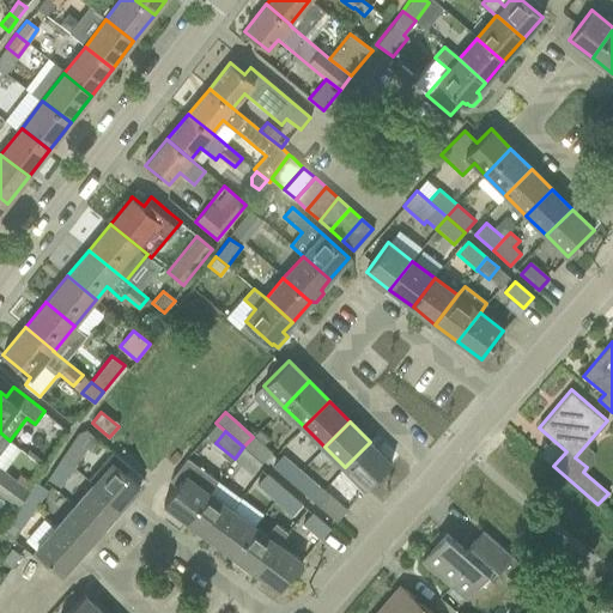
[(0,492),(7,498),(17,507),(23,498),(29,491),(19,483),(16,480),(4,472),(0,468),(0,453),(10,441),(0,432),(0,492)]
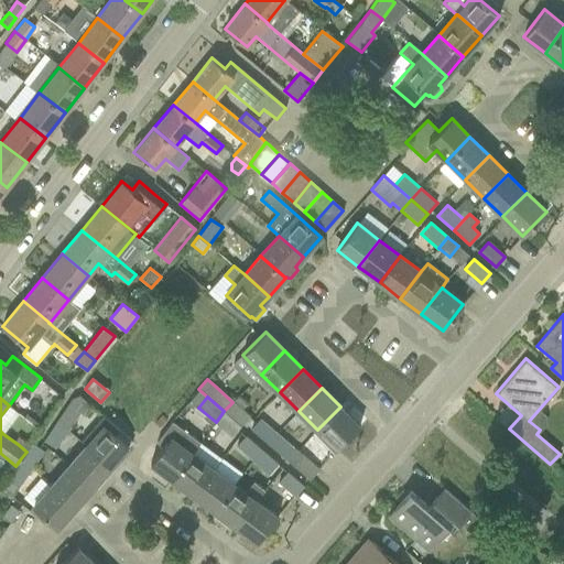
[(232,402),(224,411),(240,425),(249,415),(232,402)]
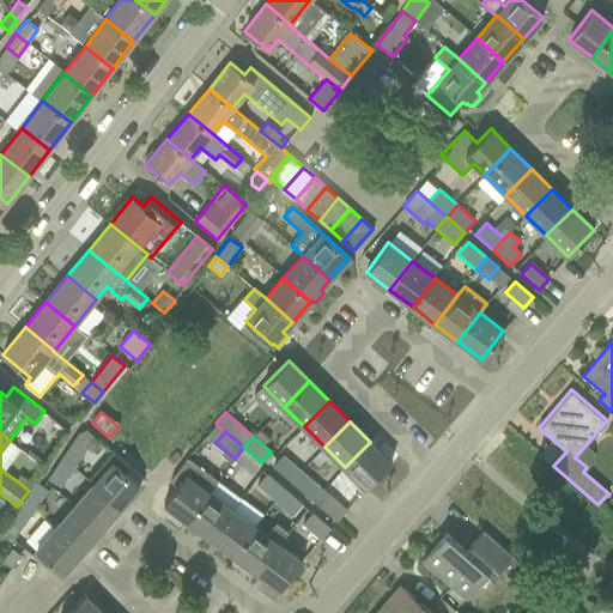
[(73,439),(61,459),(74,467),(86,448),(73,439)]
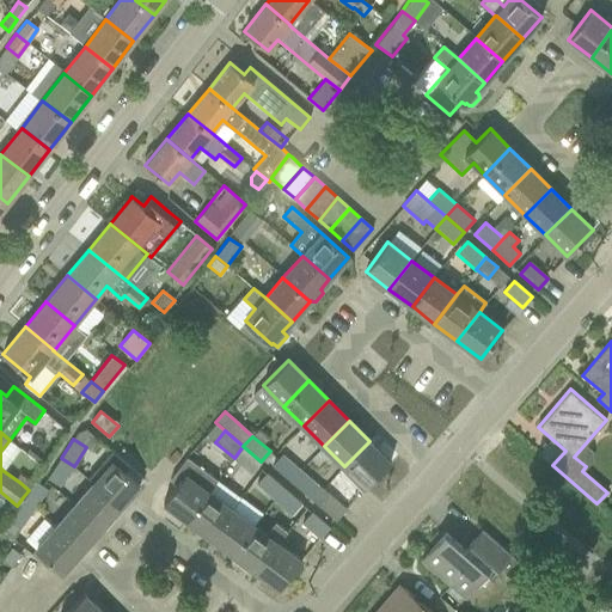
[(391,461),(369,441),(344,466),(365,488),(391,461)]
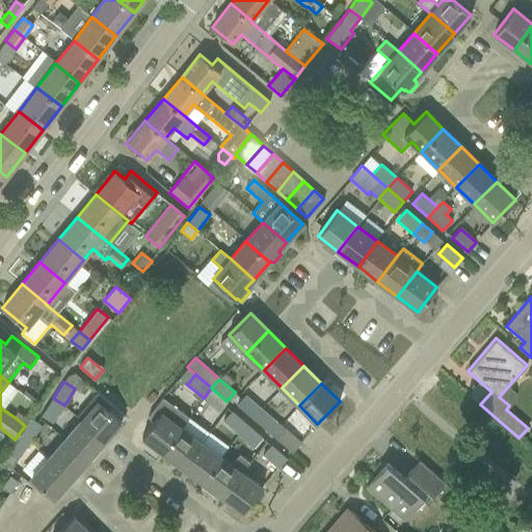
[(211,388),(204,398),(219,410),(227,401),(211,388)]
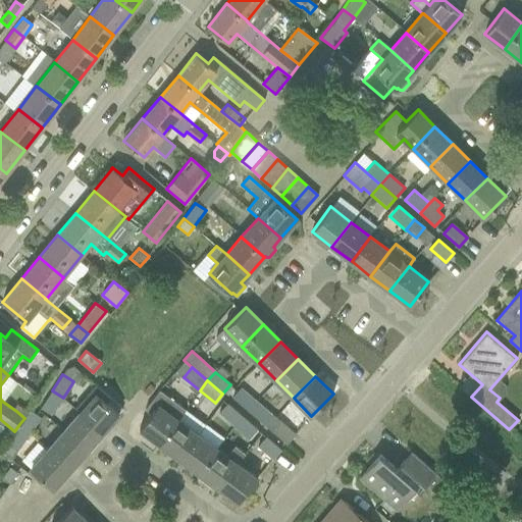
[(248,412),(256,403),(240,388),(231,398),(248,412)]
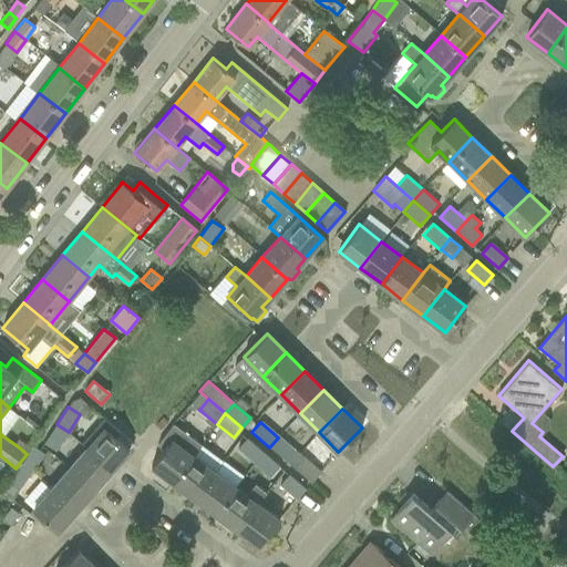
[(164,449),(152,466),(174,483),(194,455),(202,445),(172,423),(164,434),(156,444),(164,449)]
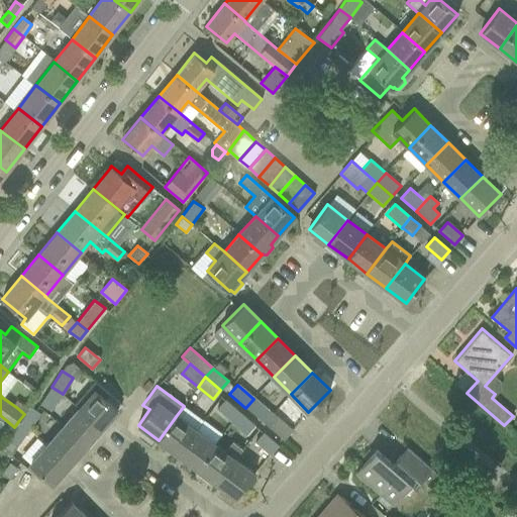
[(52,387),(39,404),(52,411),(63,394),(52,387)]
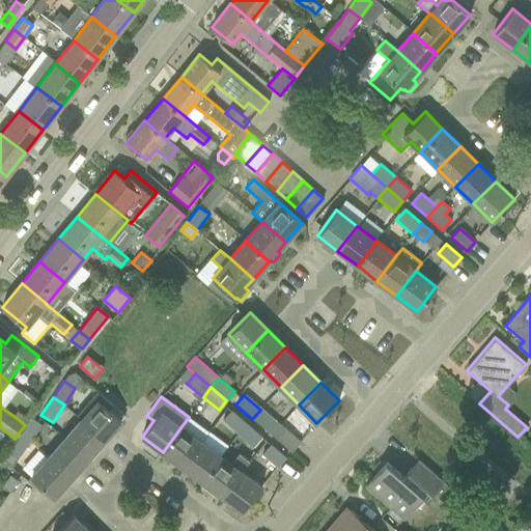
[(98,400),(81,419),(105,440),(120,421),(98,400)]
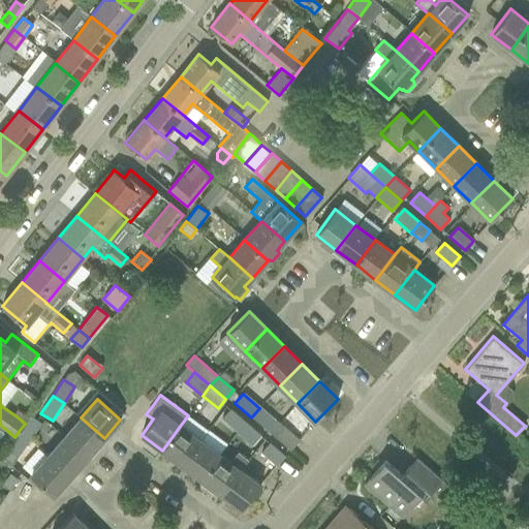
[(237,433),(246,423),(229,408),(221,419),(237,433)]
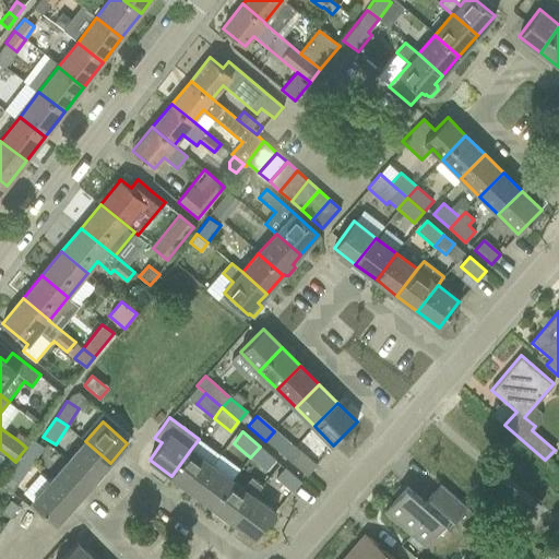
[(274,431),(265,441),(285,458),(294,448),(274,431)]
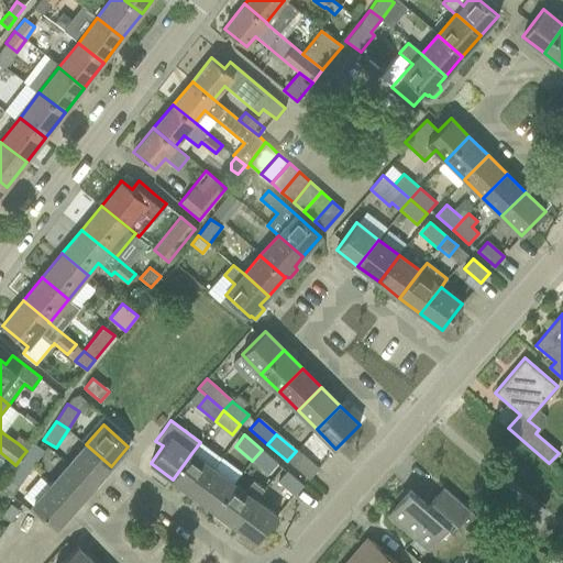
[(32,442),(26,451),(21,457),(32,467),(44,451),(32,442)]
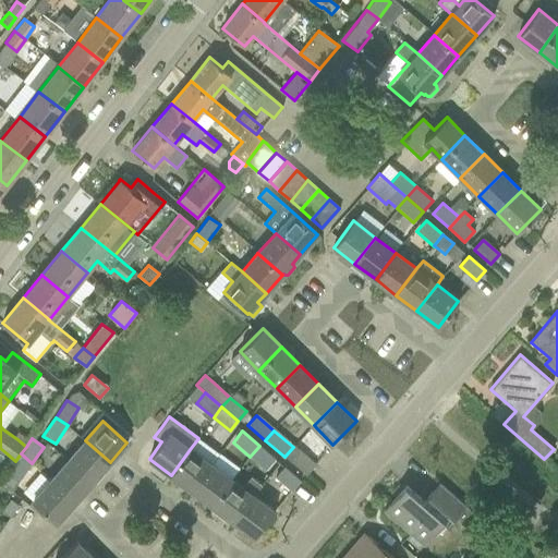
[(85,440),(68,460),(93,482),(110,462),(85,440)]
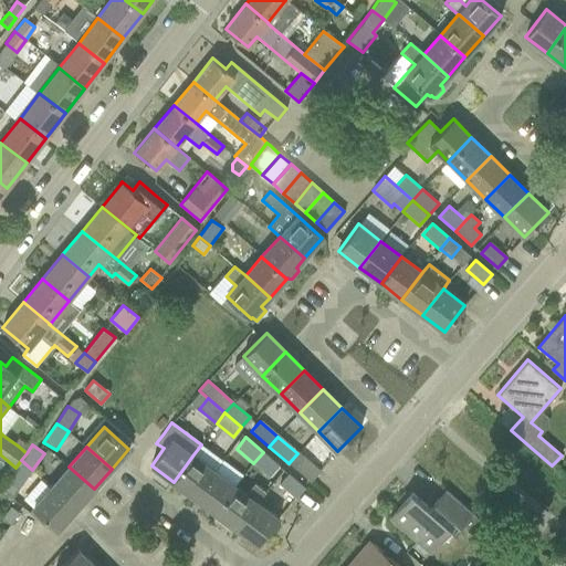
[(279,465),(263,452),(253,463),(269,478),(279,465)]
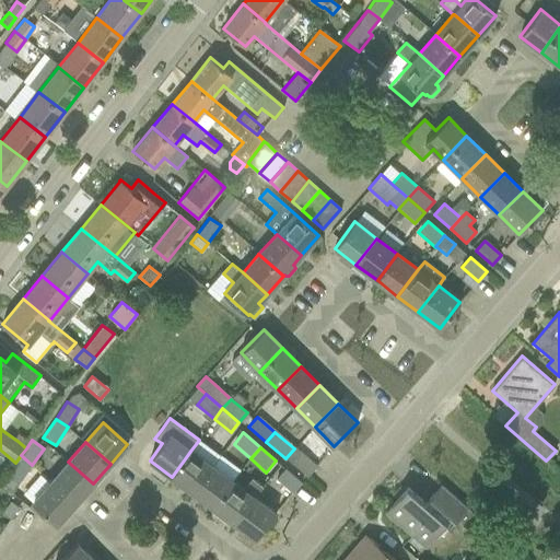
[(294,448),(286,458),(307,476),(316,466),(294,448)]
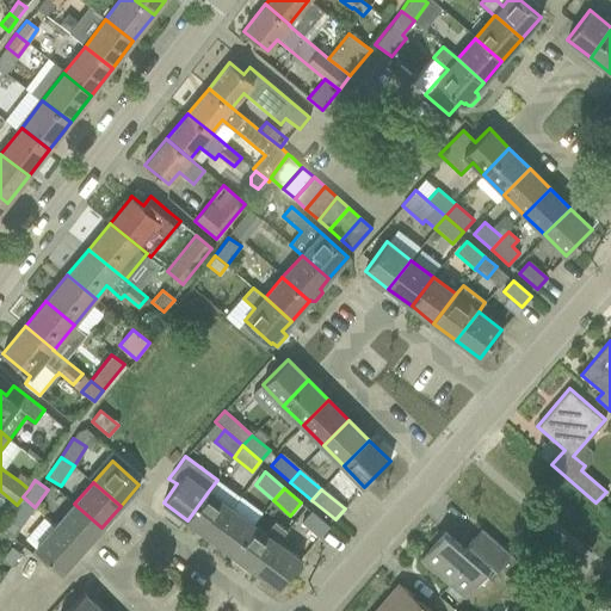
[(232,508),(209,491),(187,520),(210,537),(232,508)]
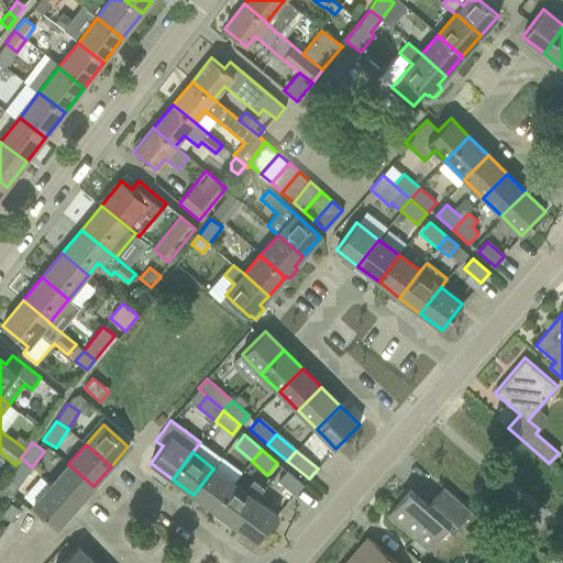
[(21,457),(15,465),(1,487),(12,496),(32,467),(21,457)]
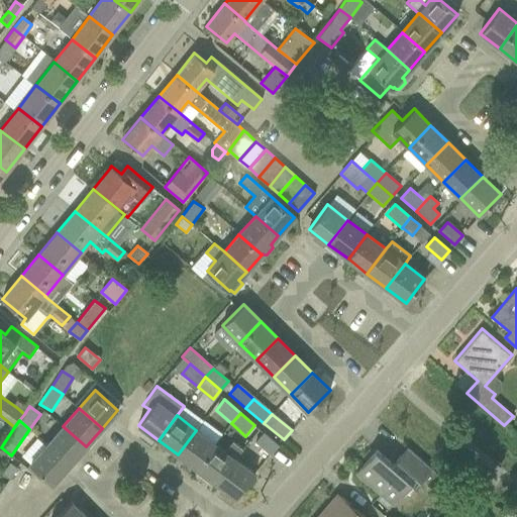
[(63,426),(46,444),(70,464),(86,446),(63,426)]
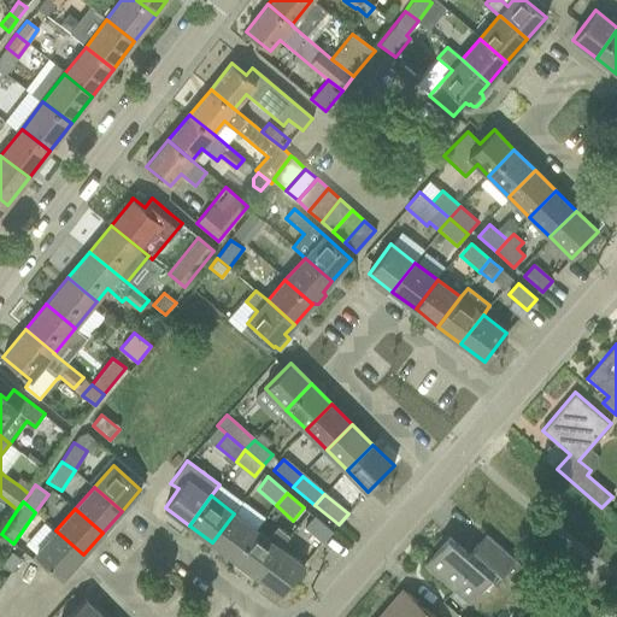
[(234,513),(212,542),(234,559),(256,529),(234,513)]
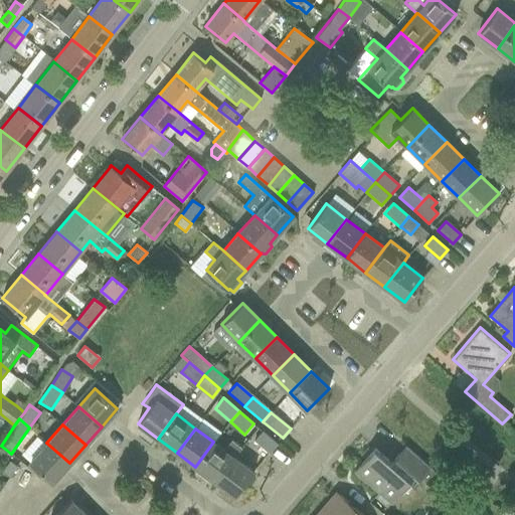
[(263,431),(254,441),(270,453),(278,444),(263,431)]
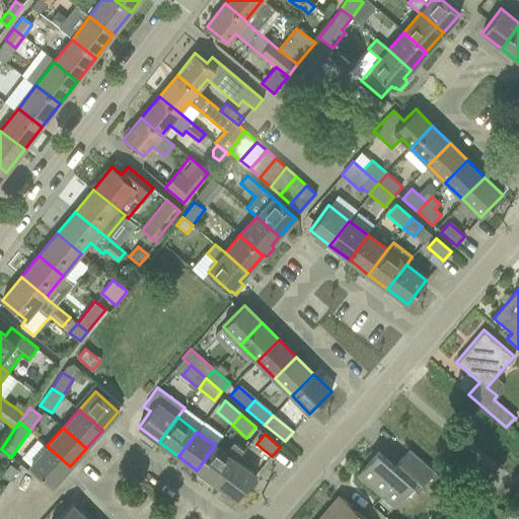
[(197,470),(197,475),(204,482),(209,478),(215,484),(217,485),(217,486),(236,460),(243,451),(232,443),(225,452),(217,446),(215,445),(197,470)]
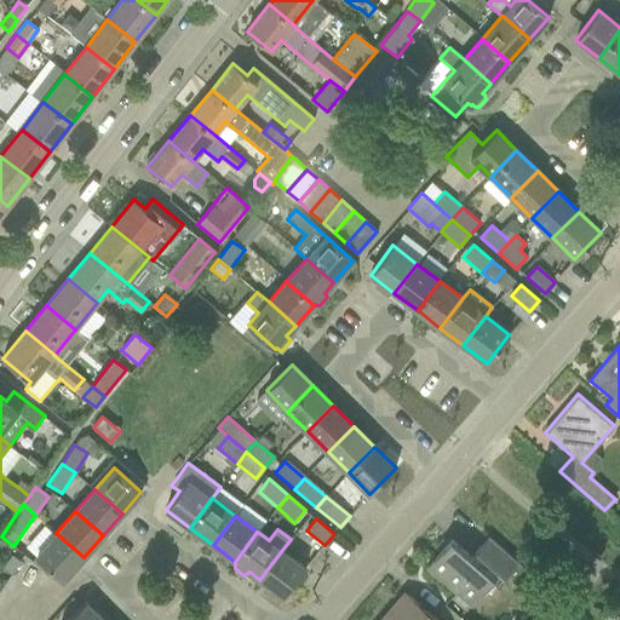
[(56,533),(36,556),(64,580),(84,557),(56,533)]
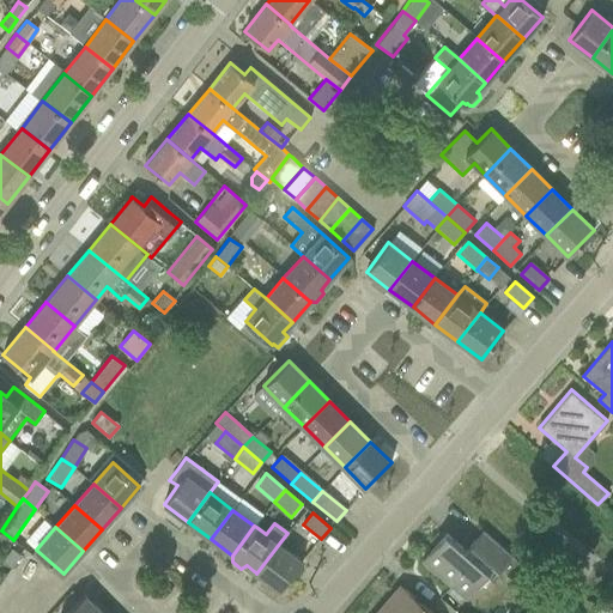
[(445,534),(422,562),(449,586),(463,599),(487,571),(496,562),(501,566),(510,556),(483,532),(466,551),(445,534)]
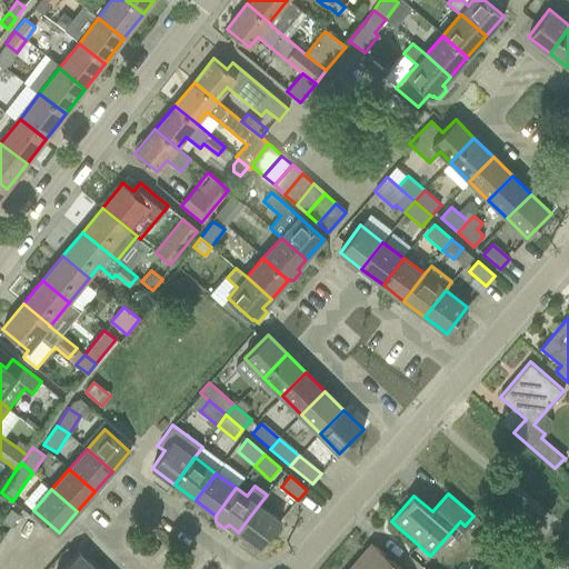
[(280,521),(259,505),(238,532),(260,548),(280,521)]
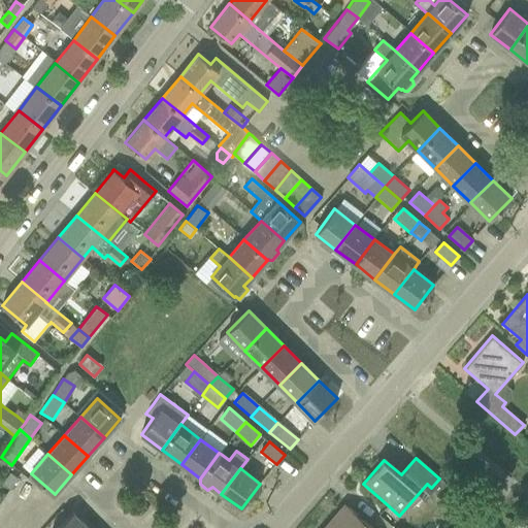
[(9,473),(2,483),(10,489),(17,479),(9,473)]
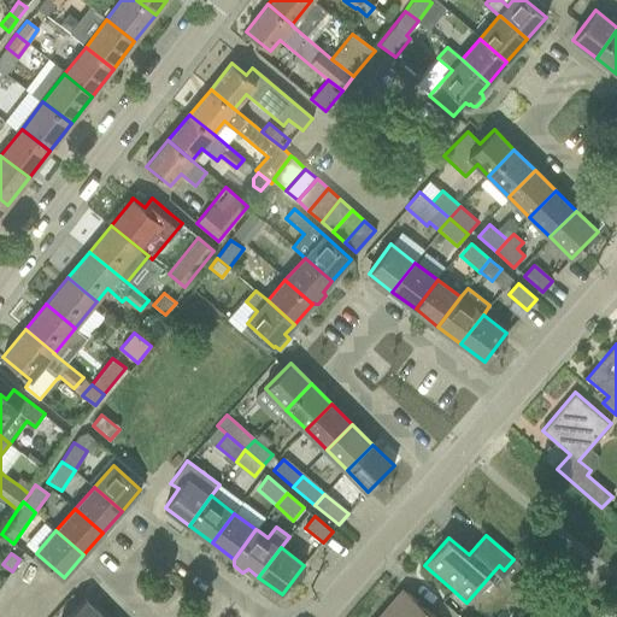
[(434,616),(403,589),(387,609),(389,611),(383,616),(434,616)]
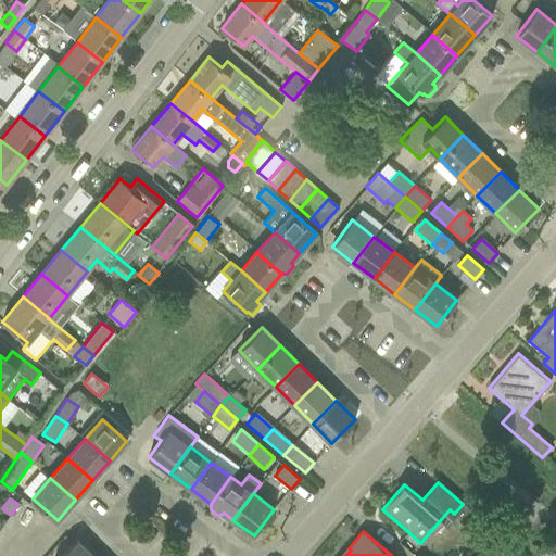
[(93,555),(77,539),(59,555),(93,555)]
